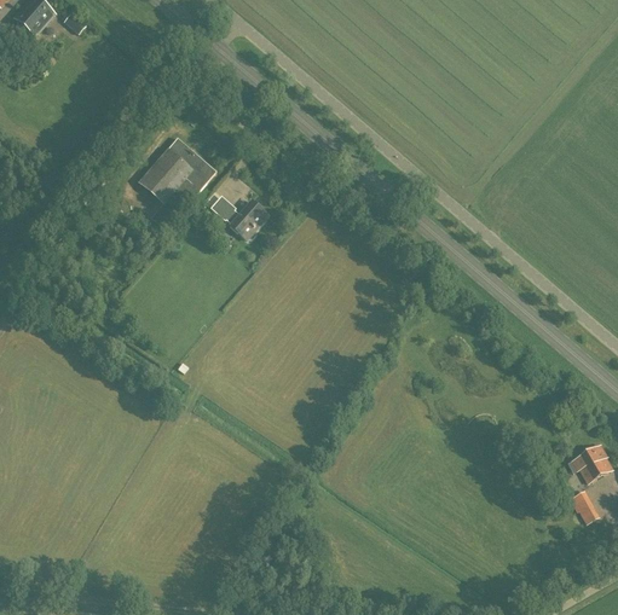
[(27,0),(12,17),(34,36),(55,13),(39,0),(27,0)]
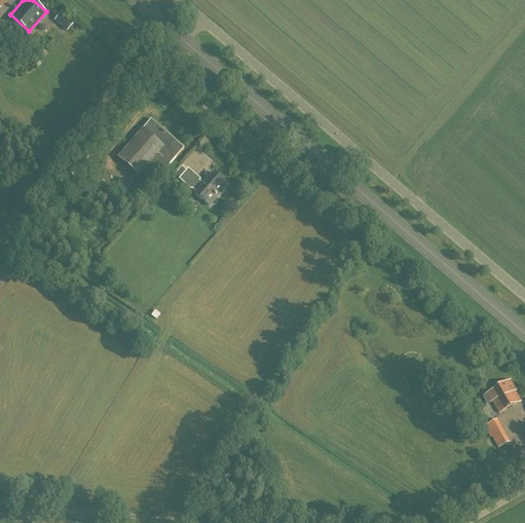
[(59,11),(53,19),(66,29),(71,23),(59,11)]
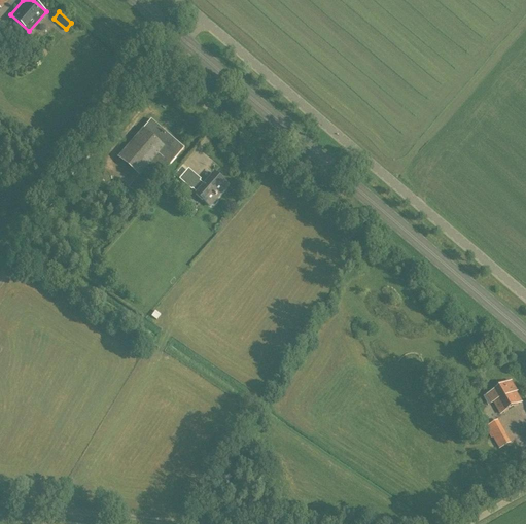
[(150,116),(142,126),(116,155),(137,173),(127,185),(140,197),(183,145),(150,116)]
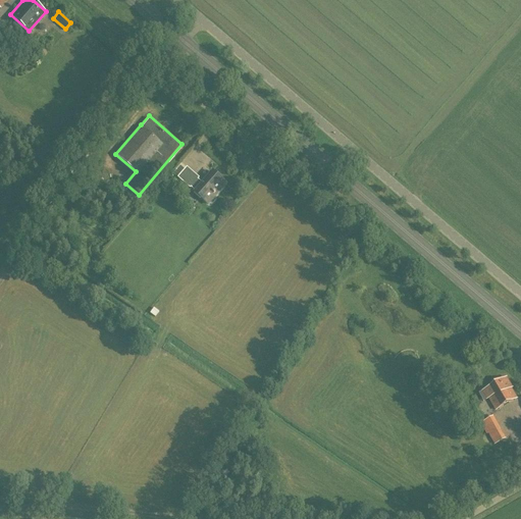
[(198,175),(186,164),(176,174),(189,186),(190,184),(194,188),(193,190),(207,202),(208,201),(210,201),(215,196),(214,194),(225,182),(211,168),(201,180),(197,176),(198,175)]
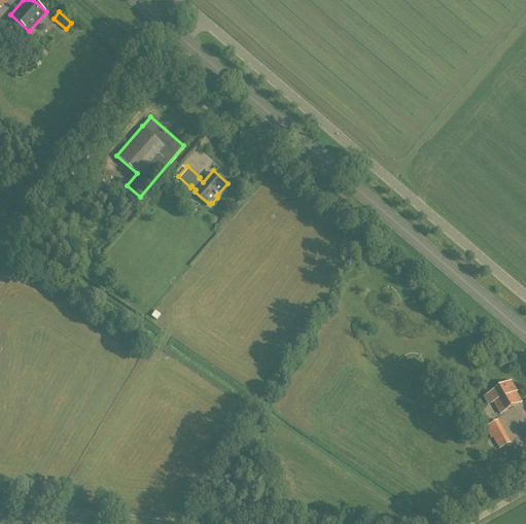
[(119,194),(132,205),(139,198),(127,186),(119,194)]
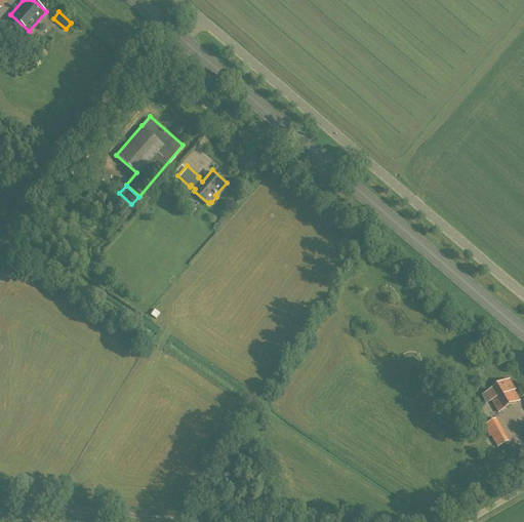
[(150,313),(155,316),(159,311),(154,307),(150,313)]
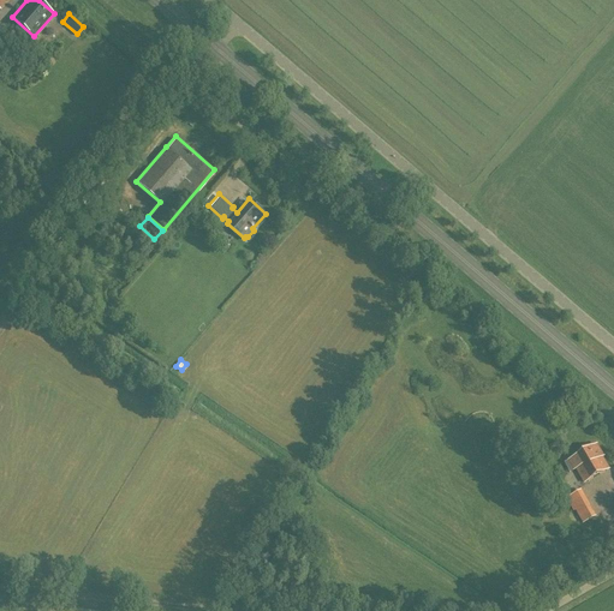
[(572,467),(574,466),(583,480),(608,466),(601,454),(602,453),(595,441),(566,457),(572,467)]
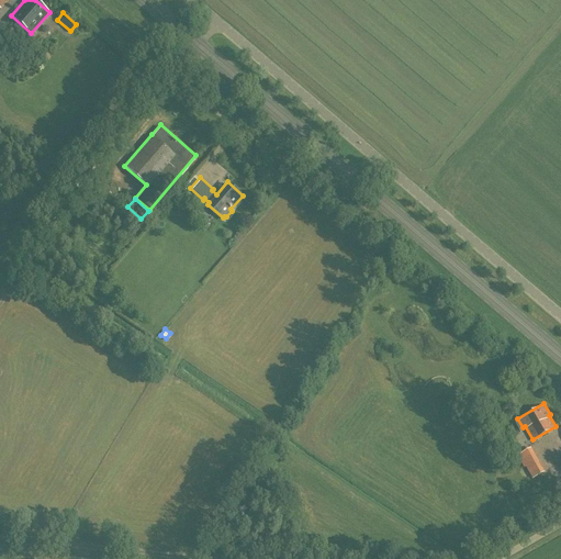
[(517,451),(531,476),(543,469),(529,445),(517,451)]
